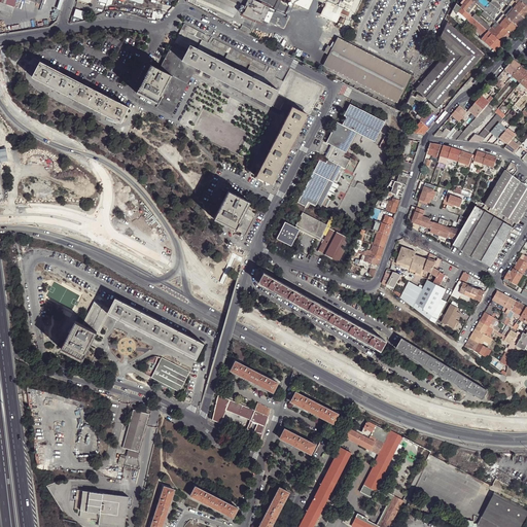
[(0,0),(0,34),(6,33),(4,24),(3,16),(5,11),(11,14),(14,6),(23,9),(25,0),(29,0),(39,3),(39,0),(0,0)]
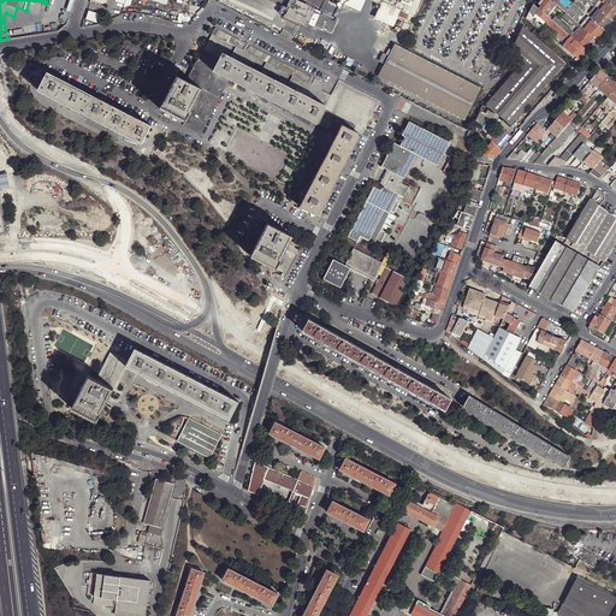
[(240,0),(248,4),(274,16),(282,0),(240,0)]
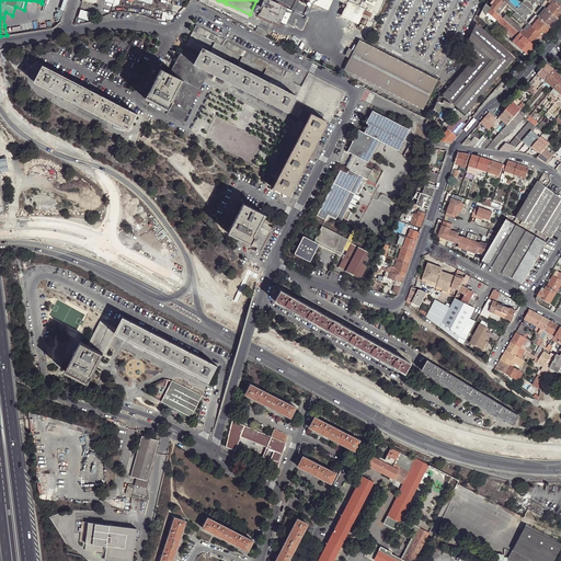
[(307,18),(286,8),(267,0),(263,0),(256,16),(267,22),(268,19),(279,24),(281,22),(286,24),(287,23),(301,30),(307,18)]
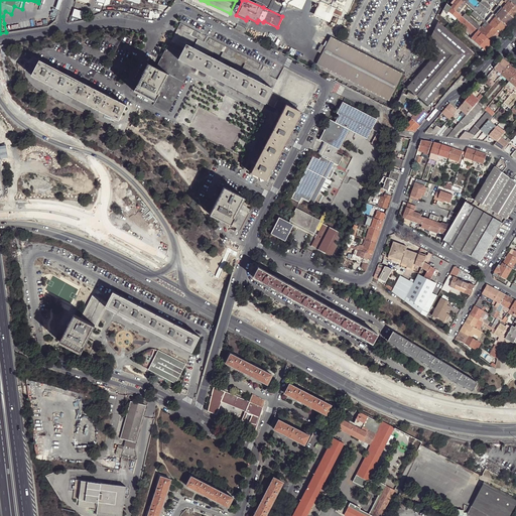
[(304,0),(274,0),(275,0),(276,1),(277,2),(278,1),(280,2),(280,0),(282,0),(301,8),(304,0)]
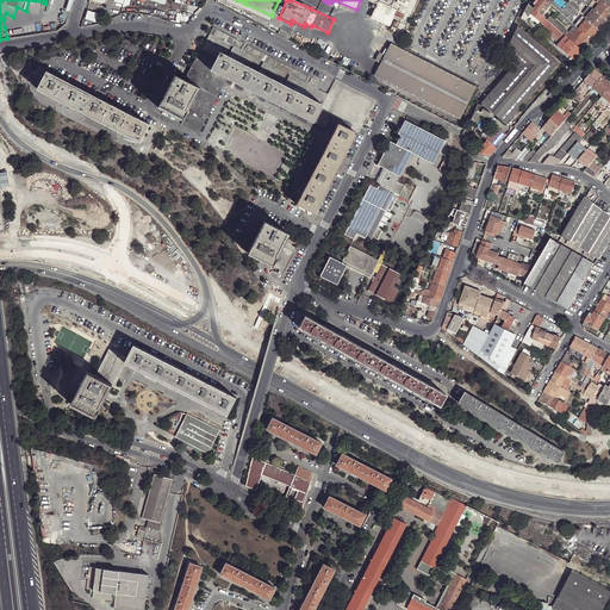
[(379,0),(378,4),(372,17),(390,25),(396,10),(403,12),(408,0),(379,0)]
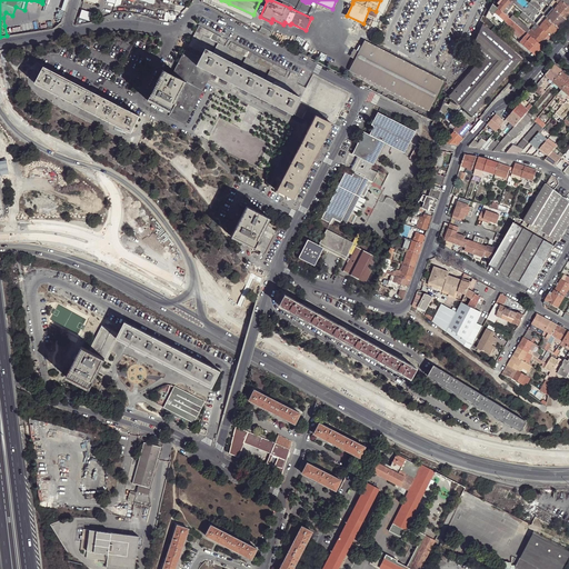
[(501,11),(510,1),(509,0),(499,0),(497,3),(498,6),(497,8),(498,9),(501,11)]
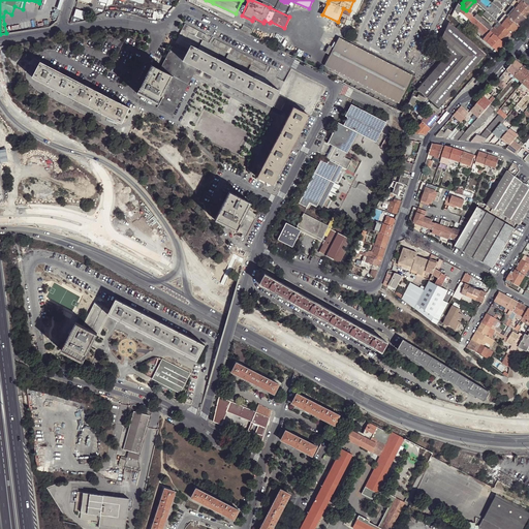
[(493,0),(492,2),(494,4),(500,9),(502,6),(495,0),(493,0)]
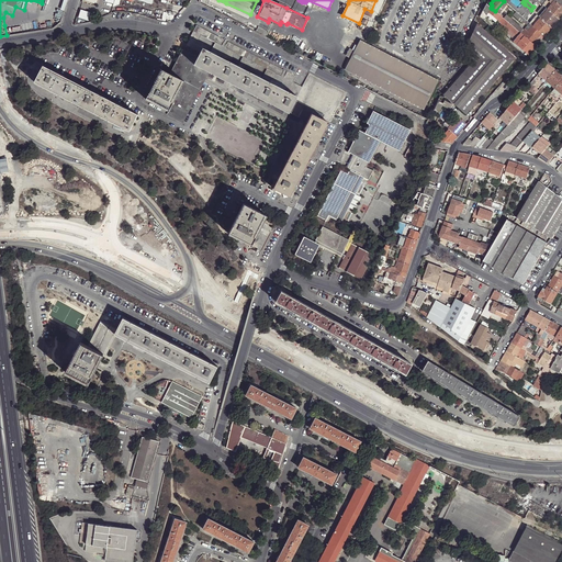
[(547,9),(559,19),(561,14),(561,0),(536,0),(539,2),(541,3),(543,6),(547,9)]
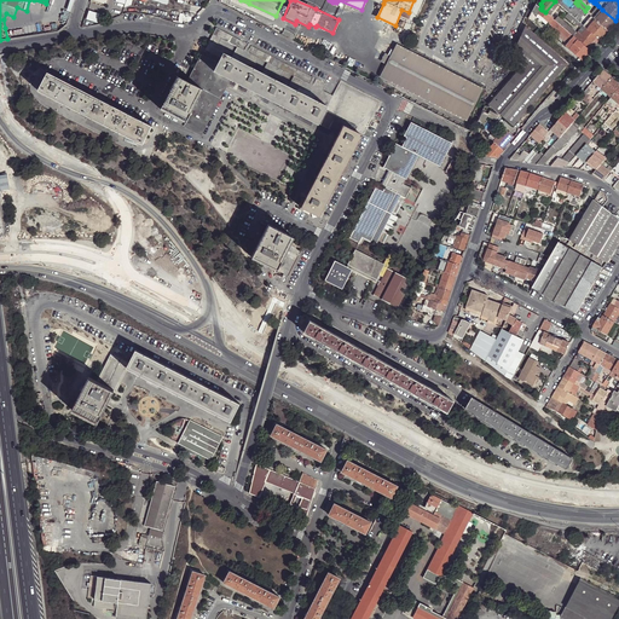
[(549,16),(559,4),(555,1),(545,12),(549,16)]
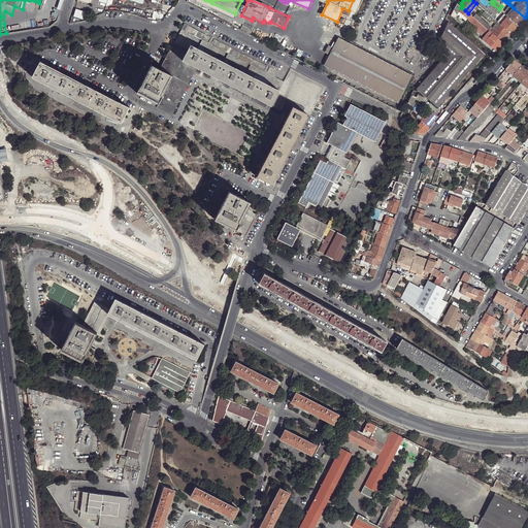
[(234,18),(235,13),(212,3),(210,6),(234,18)]
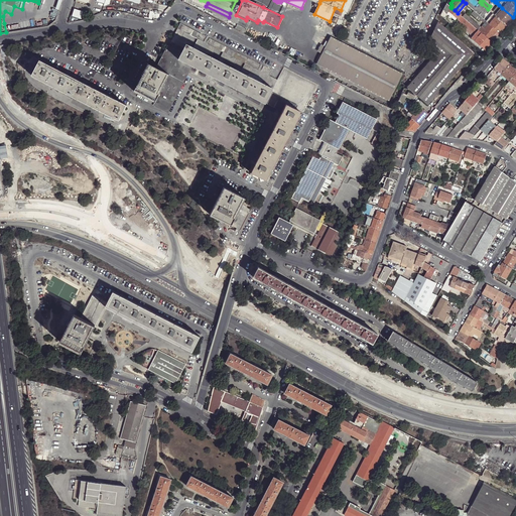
[(495,15),(502,8),(499,5),(492,13),(495,15)]
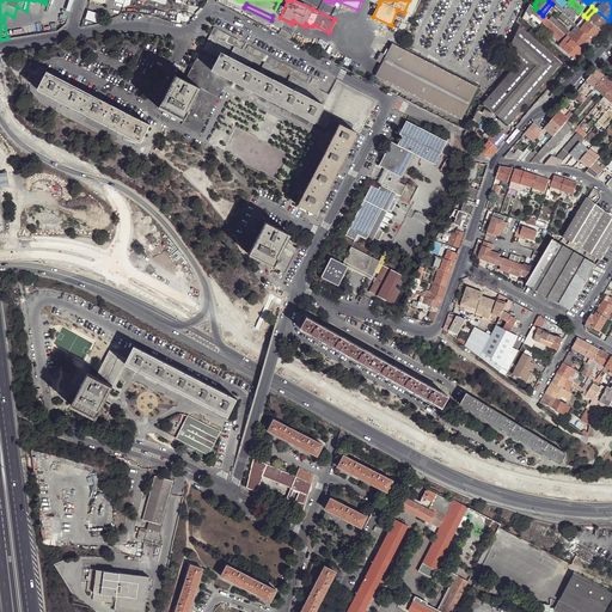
[(575,59),(583,50),(567,36),(548,19),(543,16),(539,12),(536,10),(533,13),(546,25),(544,28),(562,42),(558,46),(575,59)]
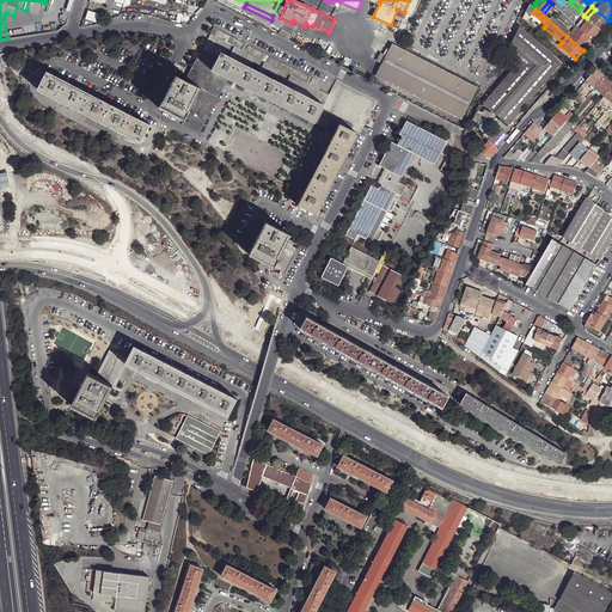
[(600,30),(609,20),(595,10),(587,18),(600,30)]
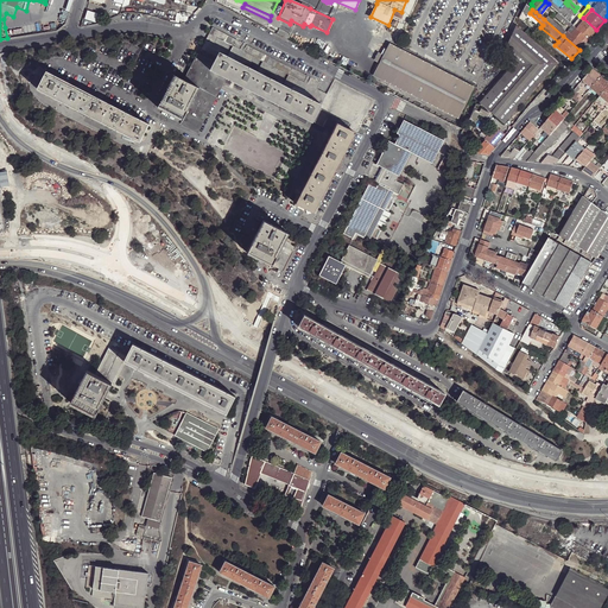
[(4,19),(5,27),(7,26),(10,25),(11,23),(13,17),(6,13),(4,19)]
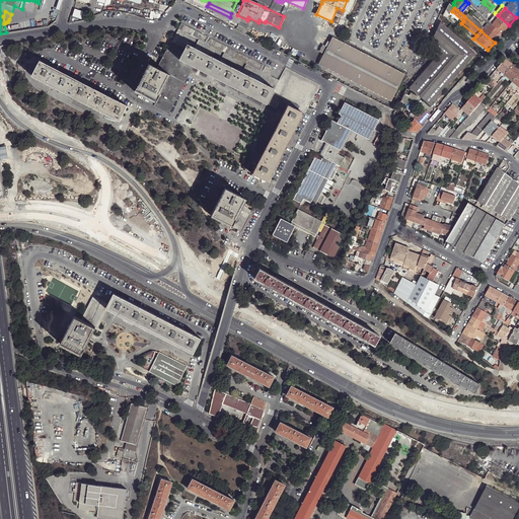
[(495,43),(503,32),(492,23),(488,20),(476,11),(473,14),(475,15),(475,16),(479,19),(482,18),(488,23),(488,22),(491,24),(487,28),(485,26),(484,27),(467,13),(464,16),(480,30),(495,43)]
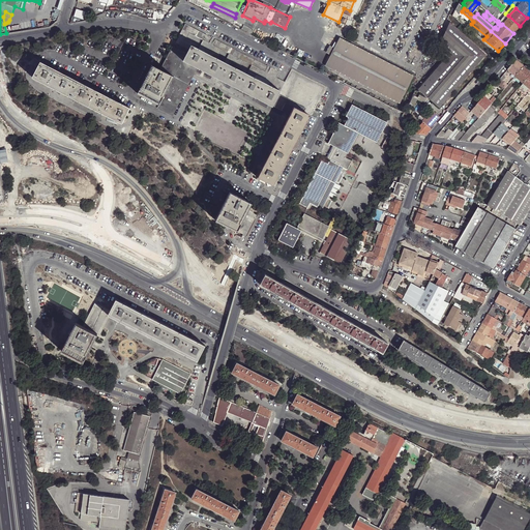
[(502,24),(508,16),(505,13),(505,12),(499,20),(498,21),(502,24)]
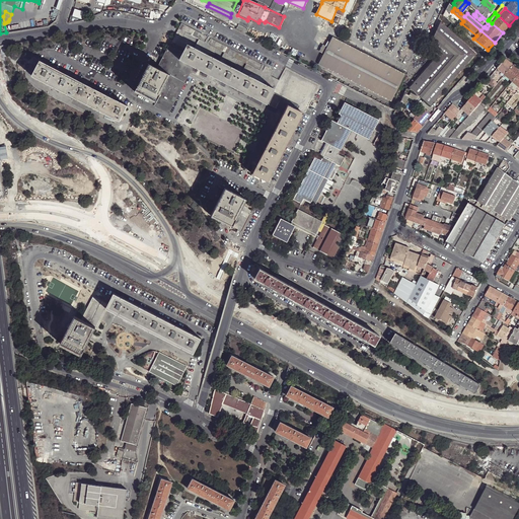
[(503,32),(509,25),(498,15),(492,23),(503,32)]
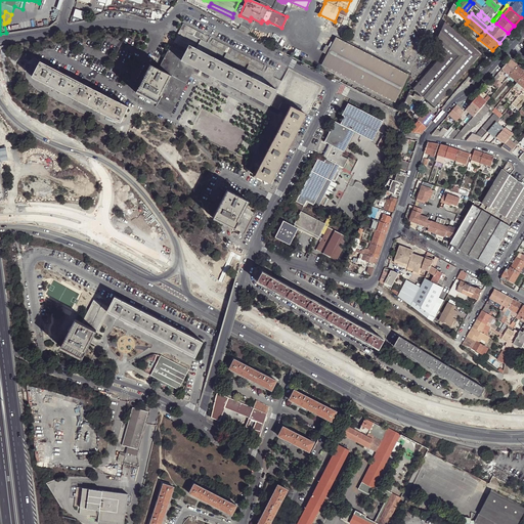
[(480,54),(444,23),(437,38),(432,50),(440,57),(413,88),(435,106),(480,54)]
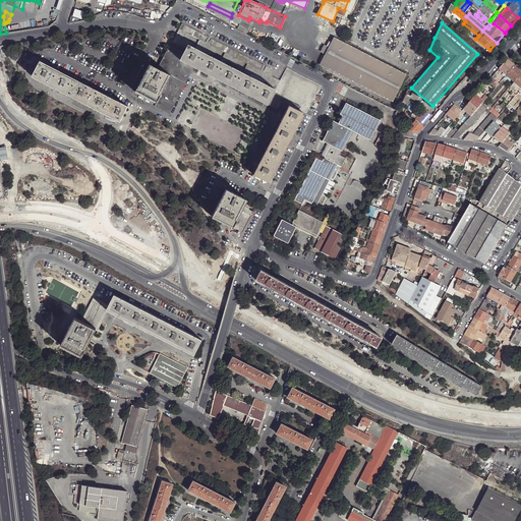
[(186,33),(199,40),(206,43),(209,37),(182,23),(179,30),(186,33)]
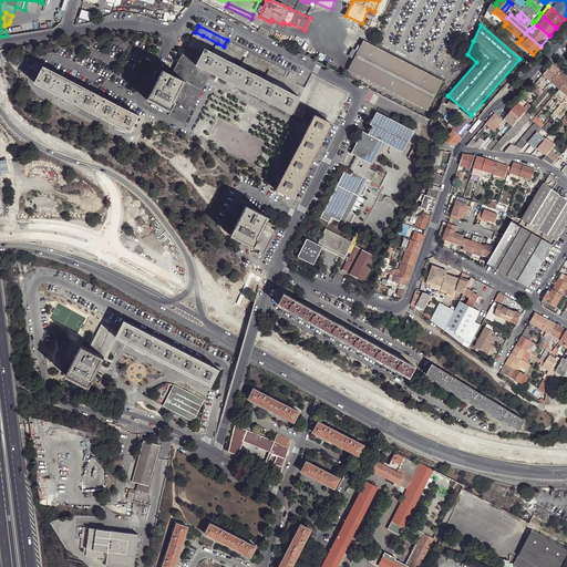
[(258,31),(268,37),(270,32),(260,27),(258,31)]
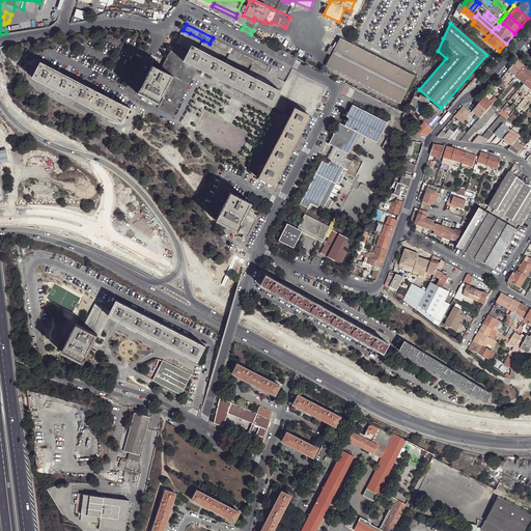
[(183,30),(179,37),(186,40),(190,33),(183,30)]
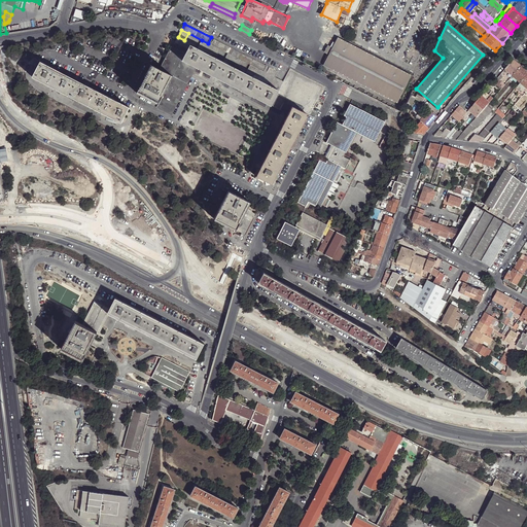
[(175,42),(188,49),(190,44),(191,43),(184,40),(178,37),(175,42)]
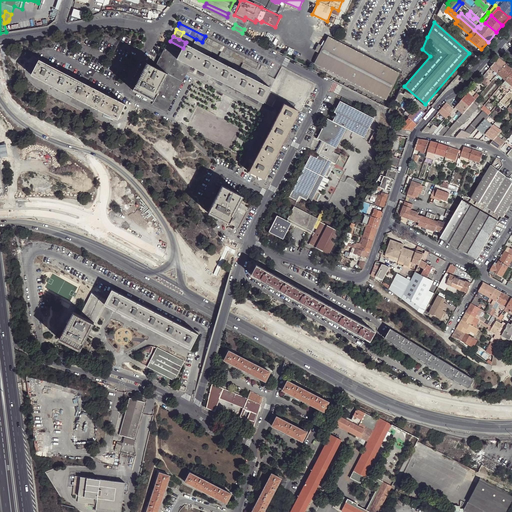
[(400,73),(327,36),(322,46),(319,53),(314,63),(386,99),(394,84),(400,73)]
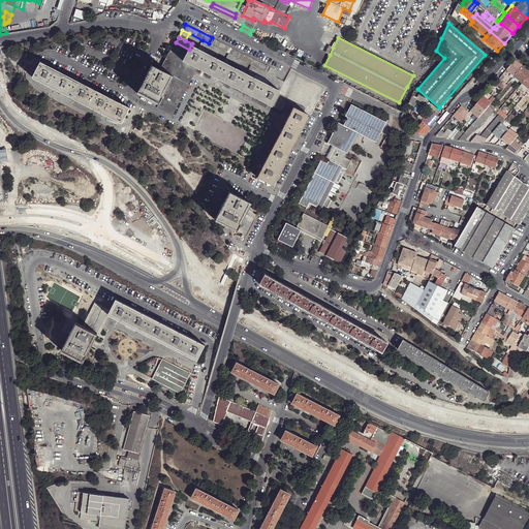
[(212,44),(221,50),(228,54),(243,61),(251,65),(265,71),(268,66),(215,39),(212,44)]
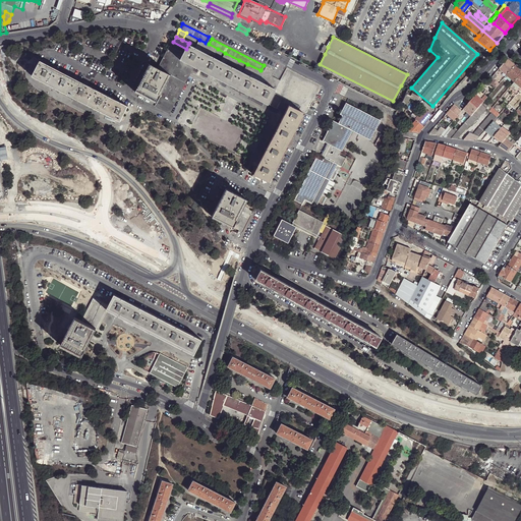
[(199,40),(195,48),(214,57),(218,49),(209,44),(206,43),(199,40)]
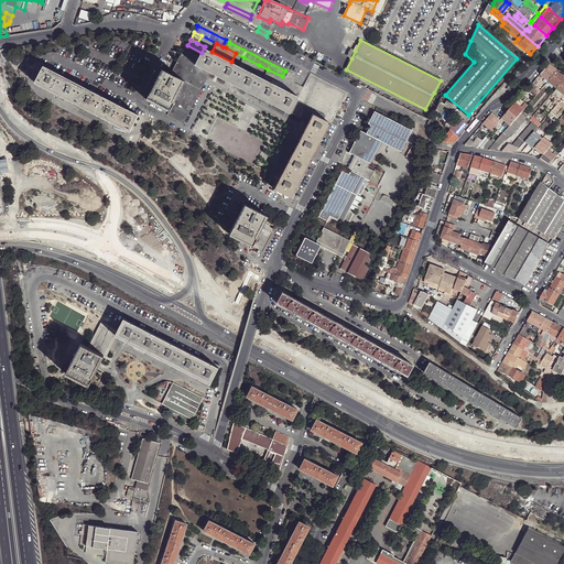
[(290,114),(290,112),(296,100),(299,97),(263,78),(255,74),(239,66),(231,62),(212,52),(204,47),(202,53),(199,57),(195,65),(206,71),(209,73),(290,114)]
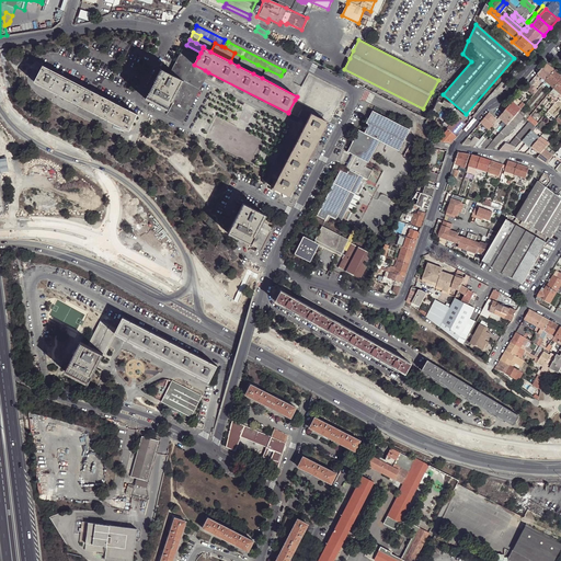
[(350,58),(353,50),(348,48),(344,55),(350,58)]
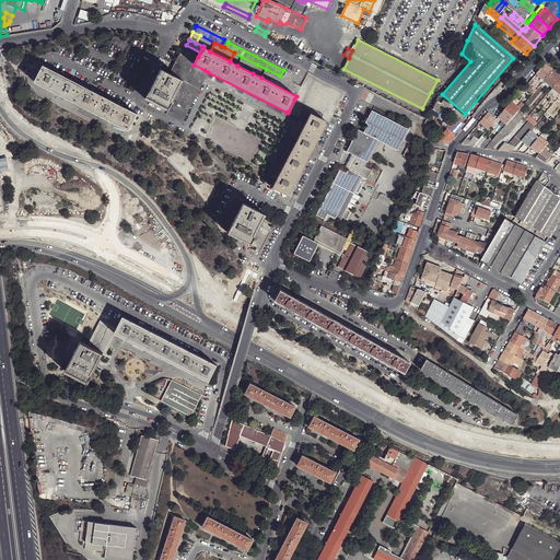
[(182,49),(170,73),(182,80),(171,101),(173,102),(168,111),(181,117),(205,70),(194,65),(198,57),(182,49)]
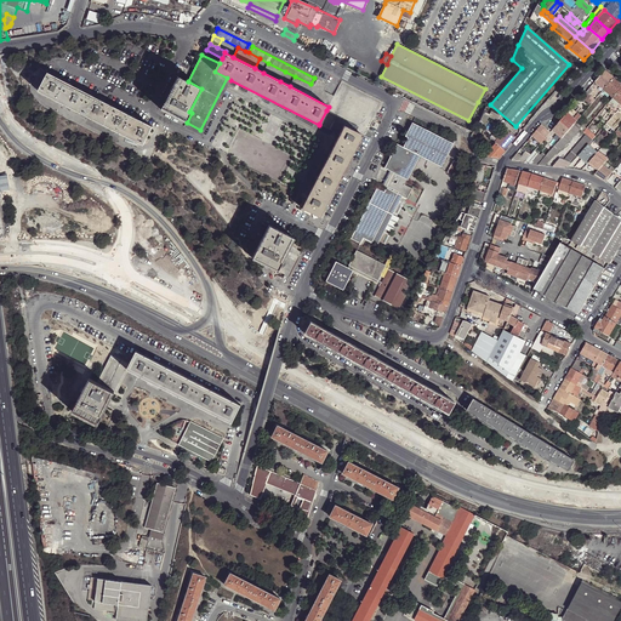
[(268,63),(263,73),(280,81),(285,72),(268,63)]
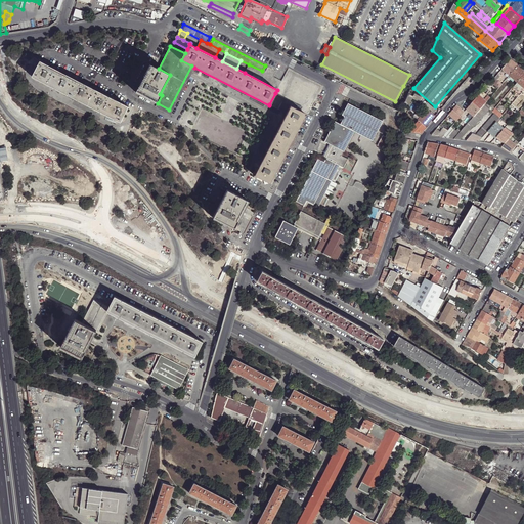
[(511,58),(503,69),(510,75),(518,66),(511,58)]
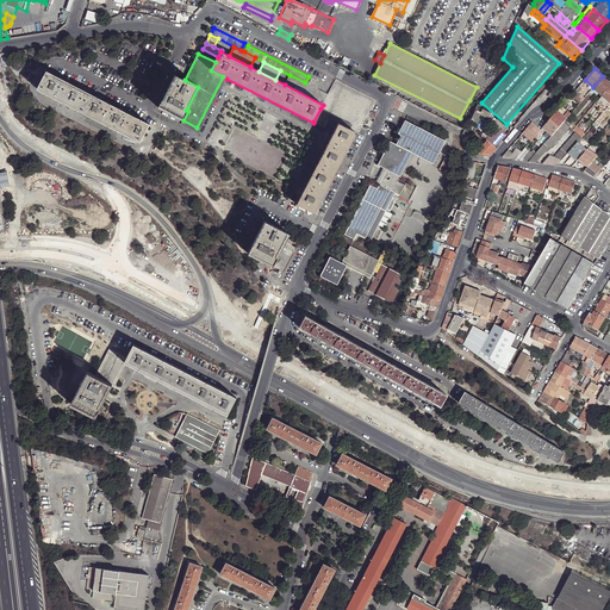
[(38,89),(141,143),(149,124),(47,72),(38,89)]
